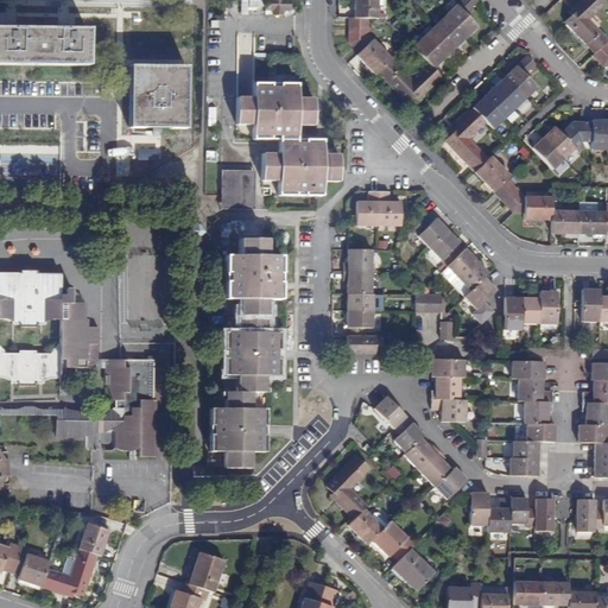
[(266,0),(267,2),(263,2),(263,11),(270,11),(270,16),(280,16),(280,11),(287,11),(287,0),(266,0)]
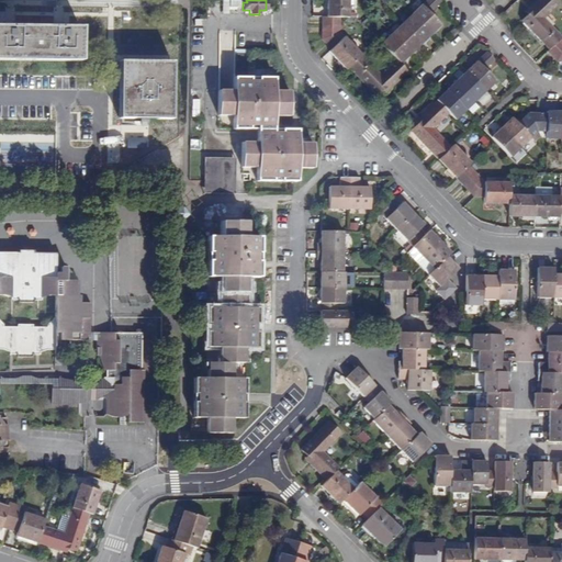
[(327,0),(327,15),(340,15),(349,15),(349,0),(327,0)]
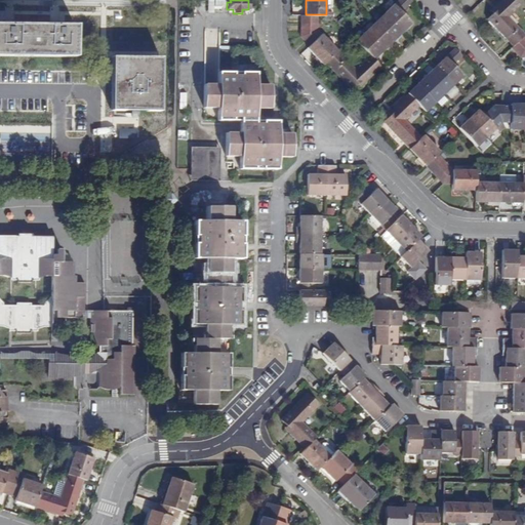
[(398,0),(385,12),(403,32),(412,22),(402,10),(412,1),(411,0),(398,0)]
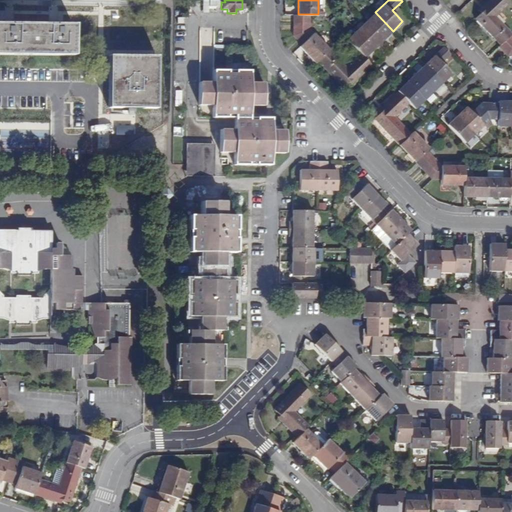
[(500,44),(510,35),(511,34),(495,16),(509,3),(506,0),(488,0),(483,5),(486,8),(475,18),(500,44)]
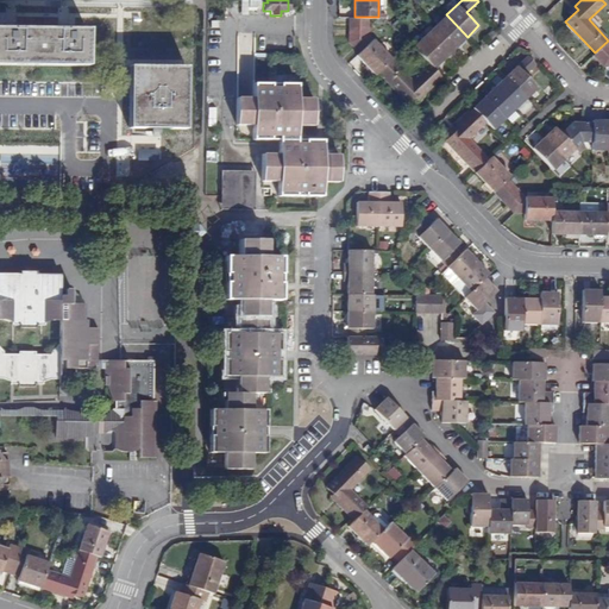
[(435,25),(456,48),(468,37),(446,14),(435,25)]
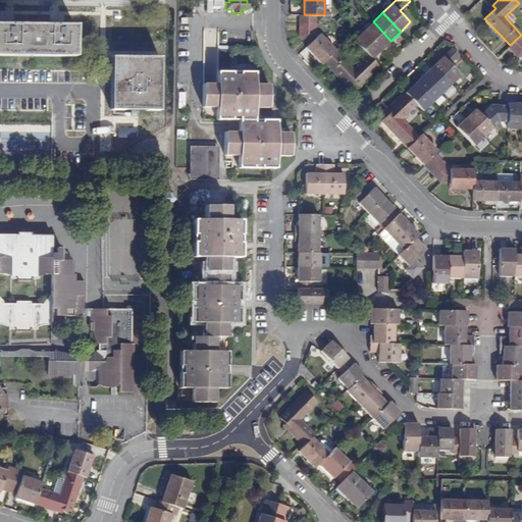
[(300,23),(316,23),(316,14),(304,14),(300,14),(300,23)]
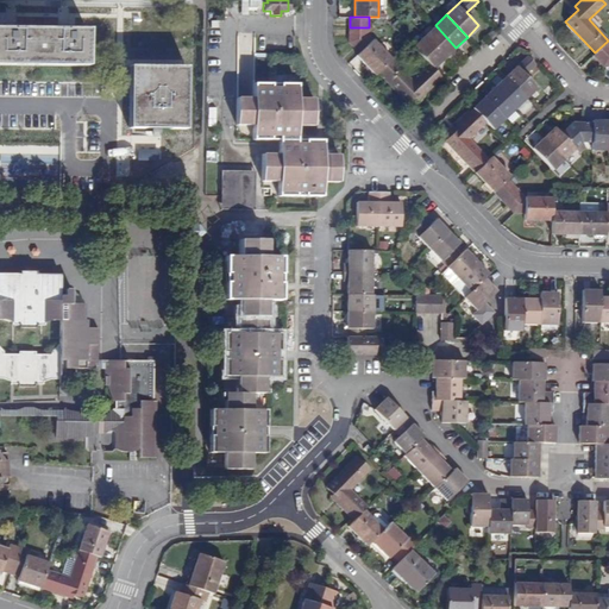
[(57,29),(17,29),(12,29),(12,26),(11,25),(10,25),(5,24),(5,29),(0,27),(0,61),(86,62),(86,30),(69,29),(69,24),(64,25),(63,26),(63,27),(63,29),(57,29)]
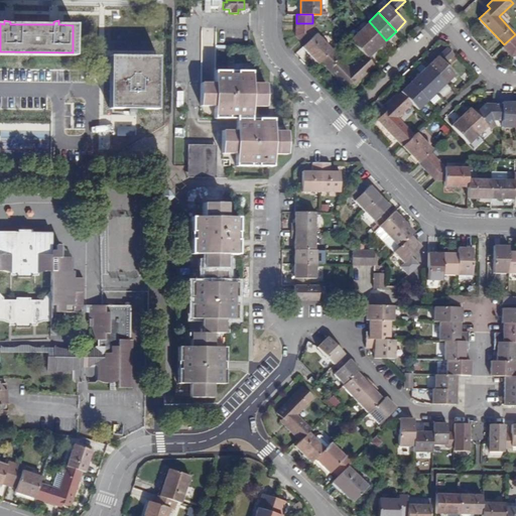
[(386,40),(369,21),(360,30),(377,48),(386,40)]
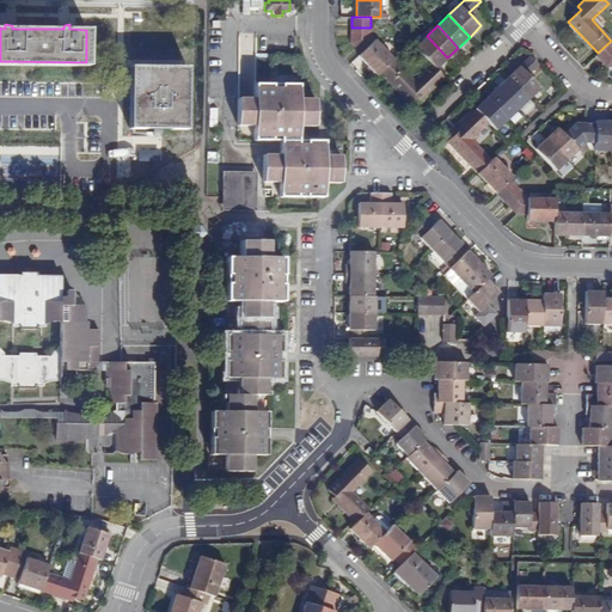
[(352,28),(350,42),(371,34),(371,28),(352,28)]
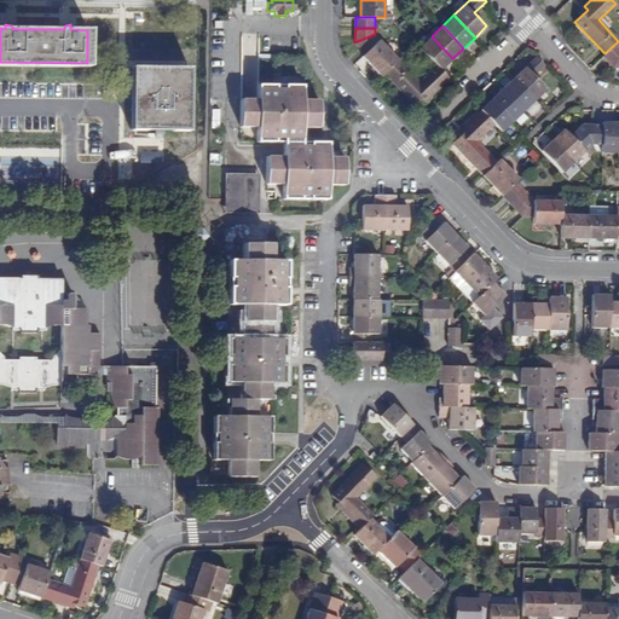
[(364,53),(379,39),(375,34),(354,42),(364,53)]
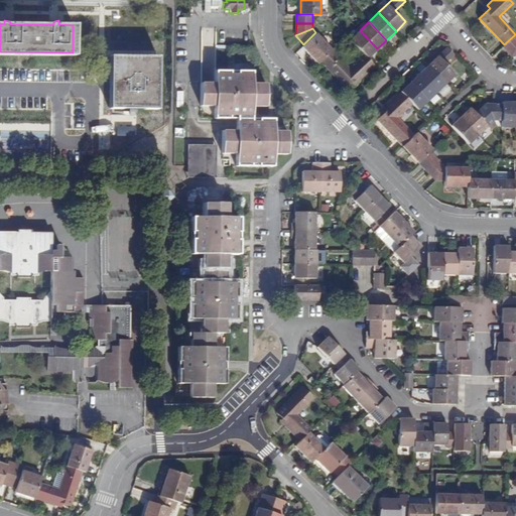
[(364,52),(368,57),(377,48),(360,30),(351,39),(364,52)]
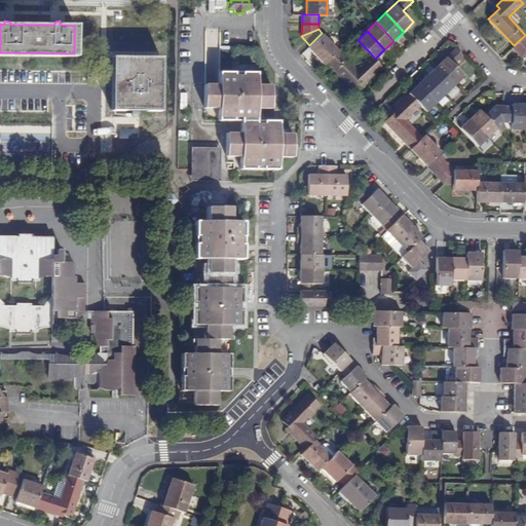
[(322,33),(309,45),(307,47),(324,65),(327,62),(338,50),(322,33)]
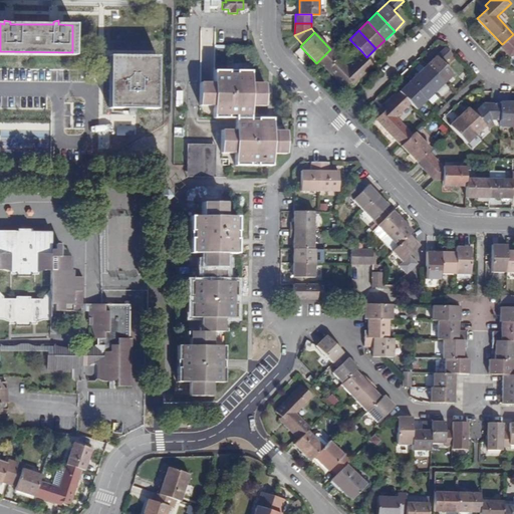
[(509,56),(513,43),(513,37),(512,35),(502,44),(500,46),(509,56)]
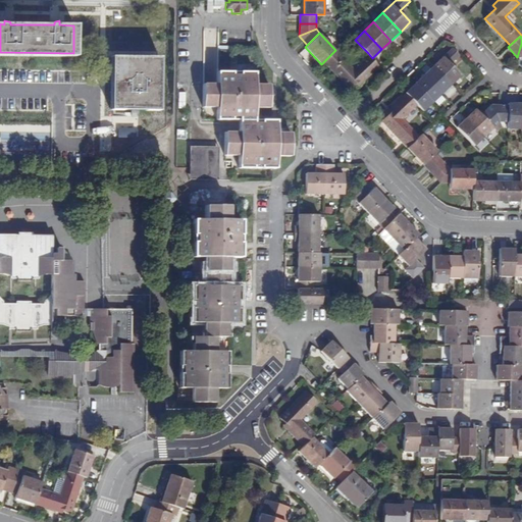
[(450,64),(459,55),(452,48),(442,56),(433,65),(451,84),(460,74),(450,64)]
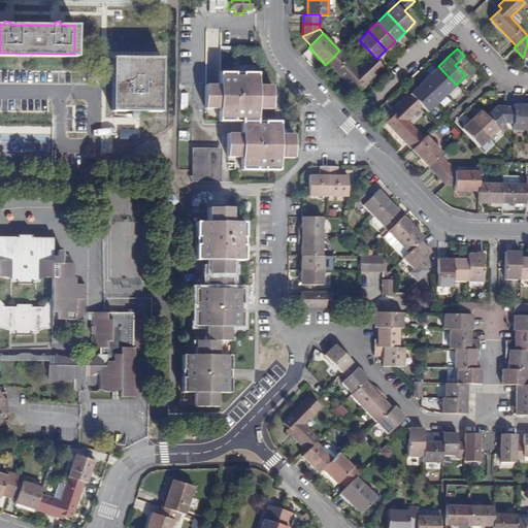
[(376,59),(372,54),(357,68),(339,51),(328,62),(354,89),(366,78),(368,80),(384,66),(376,59)]
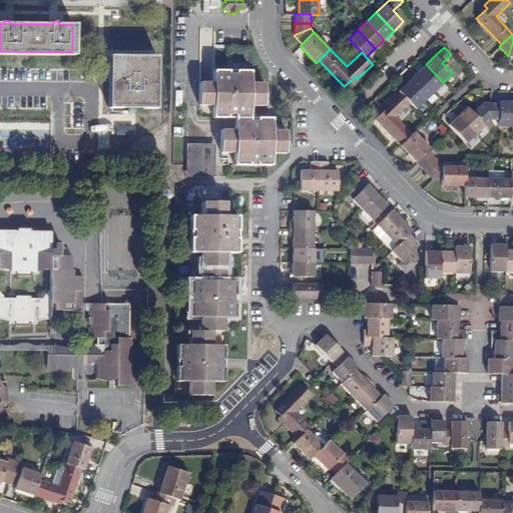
[(154,56),(112,55),(112,108),(153,109),(154,56)]
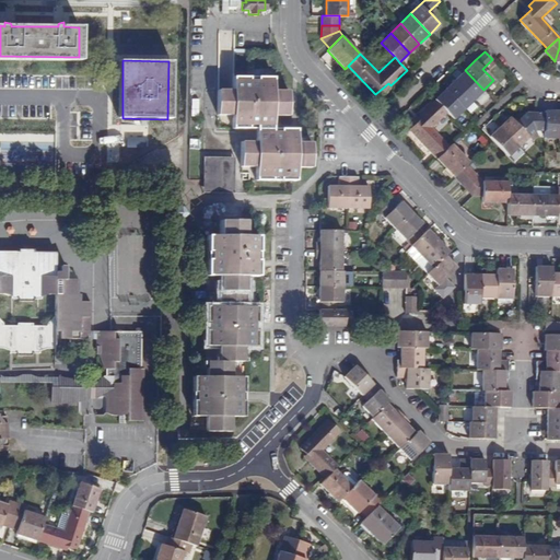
[(483,90),(465,70),(455,80),(474,98),(483,90)]
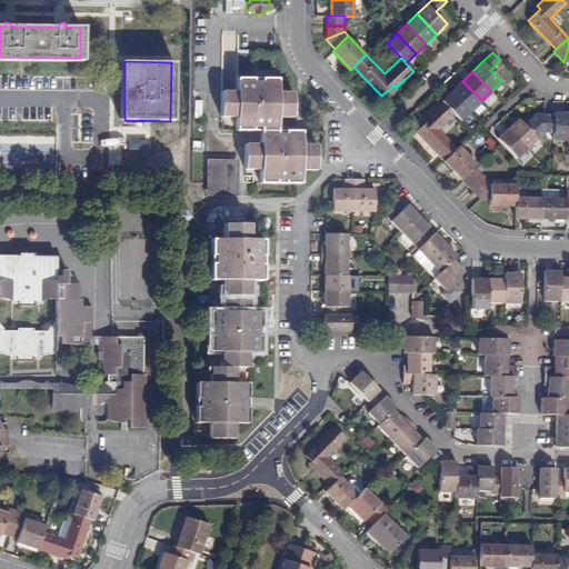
[(291,92),(276,92),(276,79),(218,79),(218,102),(233,102),(233,117),(250,117),(251,112),(259,113),(259,117),(259,130),(243,130),(243,162),(259,162),(258,177),(299,177),(299,162),(315,162),(315,138),(299,138),(299,123),(283,123),(283,128),(275,128),(276,123),(276,118),(276,117),(276,110),(291,110),(291,92)]
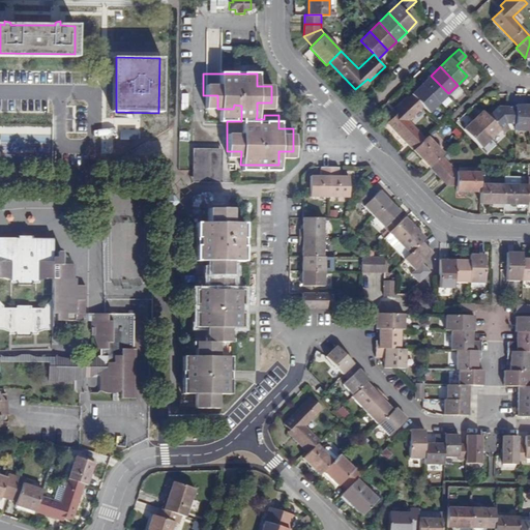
[(439,102),(448,93),(431,76),(421,85),(439,102)]
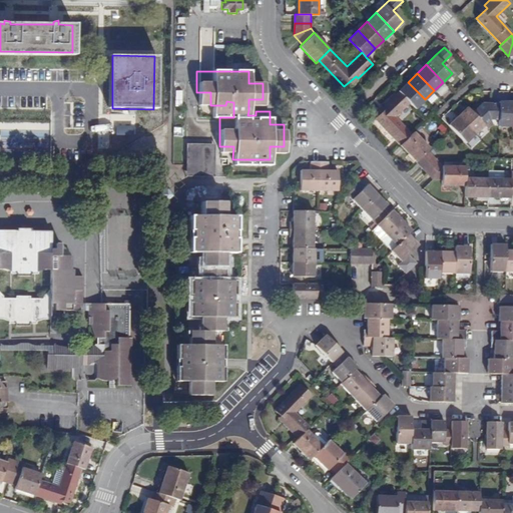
[(415,108),(425,99),(408,82),(398,91),(409,102),(415,108)]
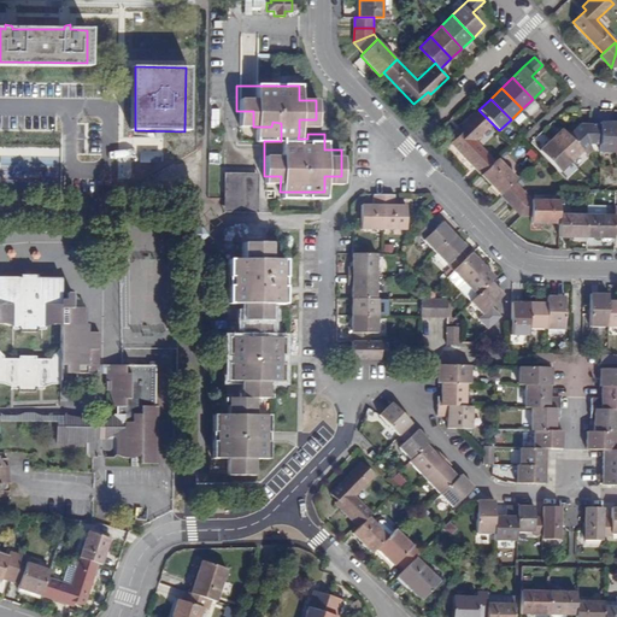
[(453,140),(483,171),(498,158),(477,137),(492,123),(479,110),(460,128),(463,130),(453,140)]
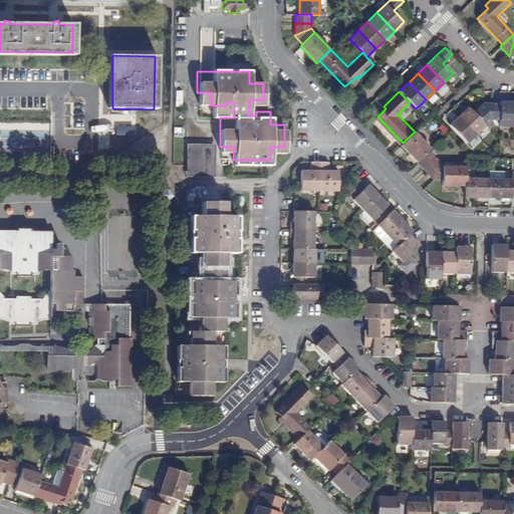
[(499,126),(512,126),(512,101),(499,101),(499,103),(491,102),(491,119),(499,120),(499,126)]
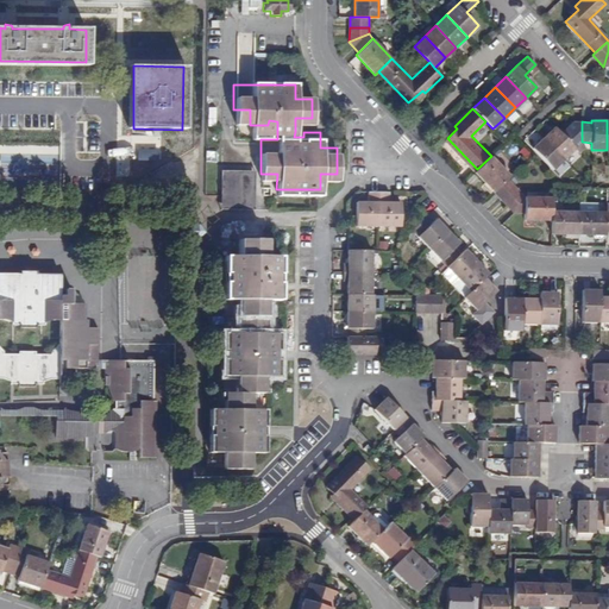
[(564,158),(582,142),(582,121),(571,121),(560,132),(553,126),(544,137),(564,158)]
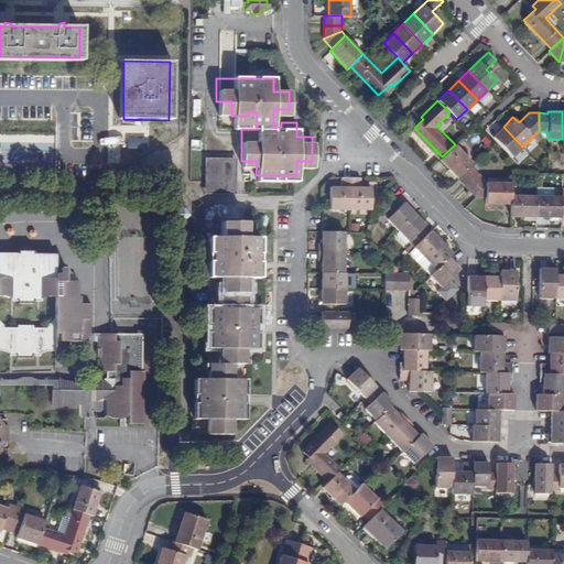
[(512,156),(522,147),(503,127),(492,136),(512,156)]
